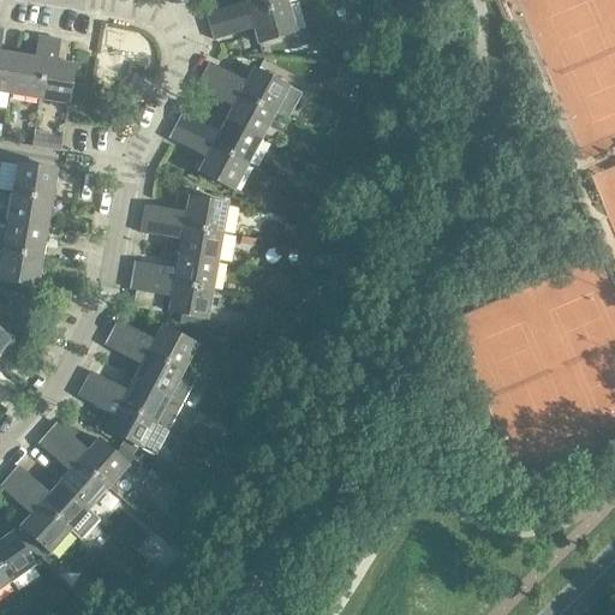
[(287,5),(286,0),(245,0),(246,3),(207,15),(210,28),(287,5)]
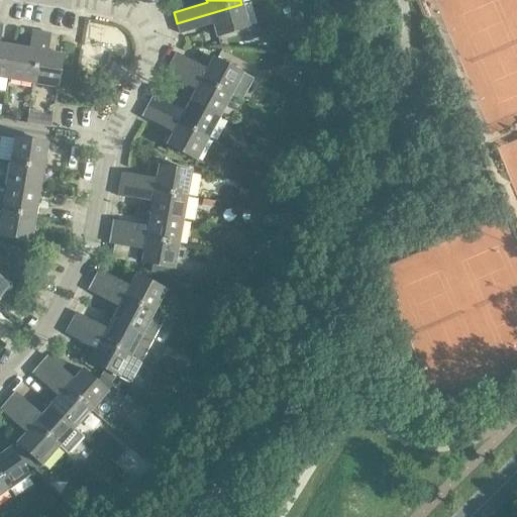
[(217,37),(248,28),(241,4),(177,23),(181,34),(213,25),(217,37)]
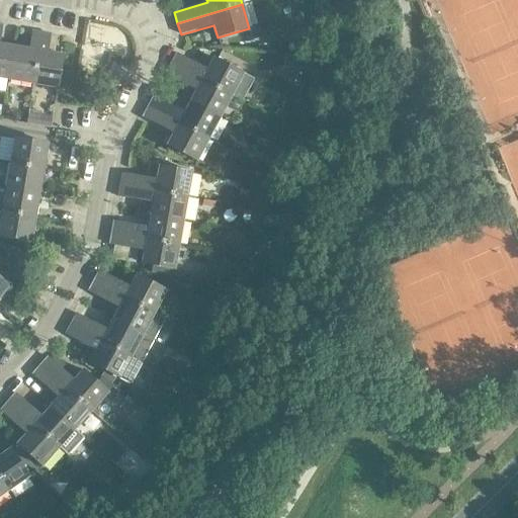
[(0,44),(0,38),(2,26),(0,25),(0,78),(8,80),(13,47),(0,44)]
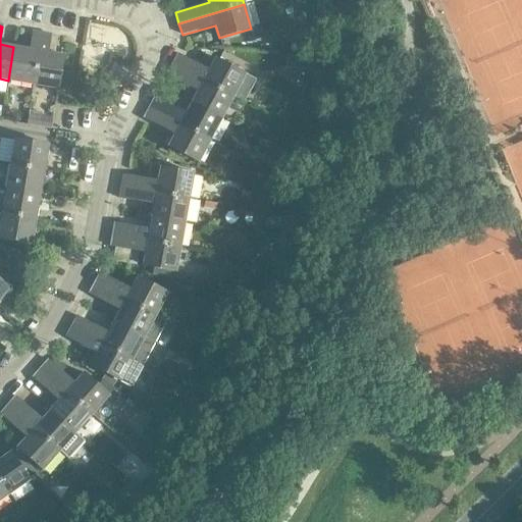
[(316,27),(317,40),(332,40),(332,27),(316,27)]
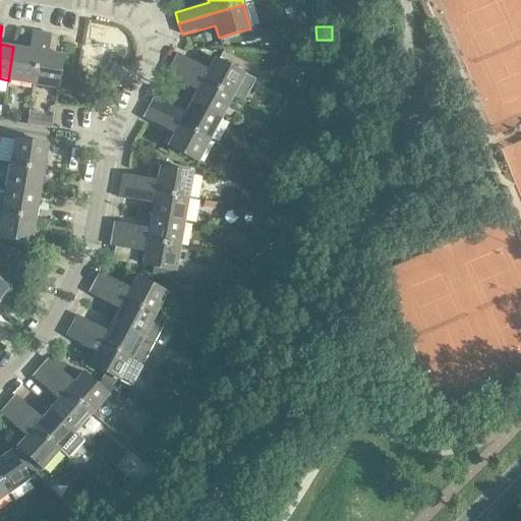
[(8,80),(33,84),(41,33),(32,32),(29,49),(13,47),(8,80)]
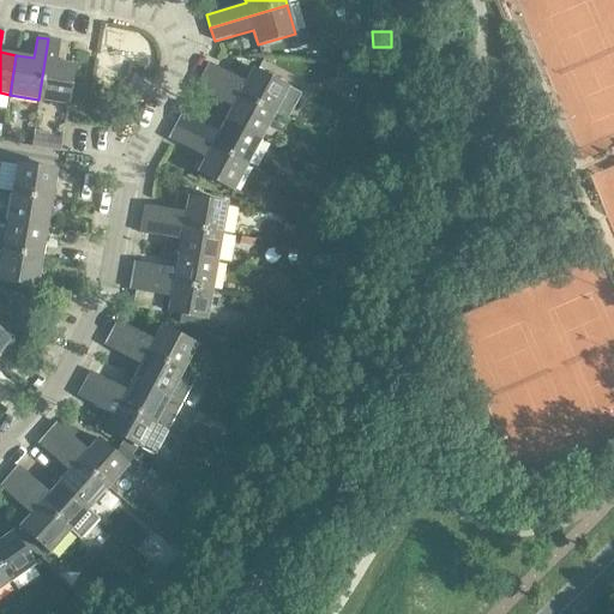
[(60,41),(48,38),(38,100),(68,104),(74,65),(56,62),(60,41)]
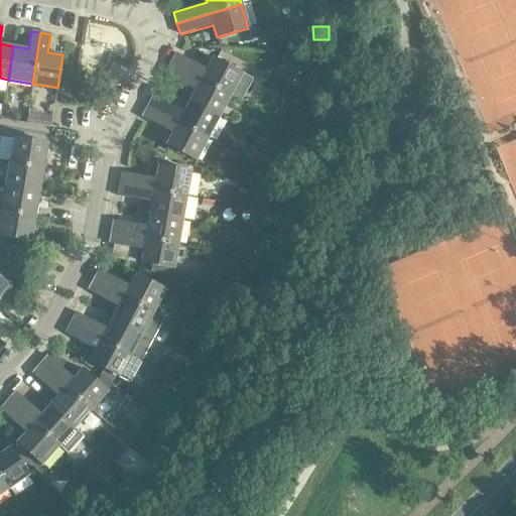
[(176,53),(170,63),(230,96),(240,101),(252,80),(213,57),(207,70),(176,53)]
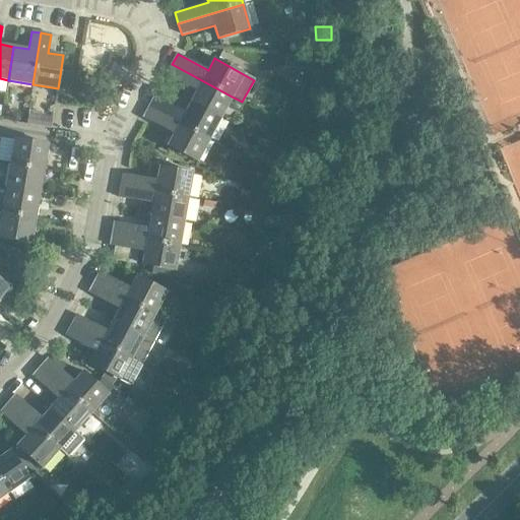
[(242,102),(232,96),(172,64),(166,75),(196,91),(190,102),(220,118),(232,98),(242,103),(242,102)]
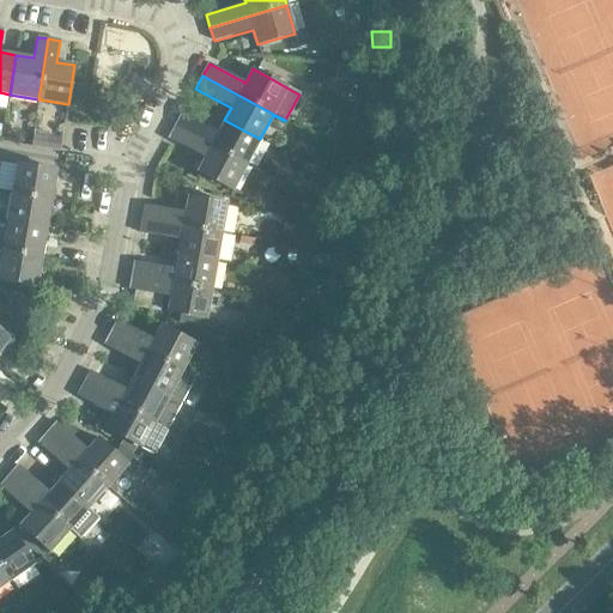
[(247,164),(260,139),(224,120),(218,133),(182,114),(176,126),(247,164)]
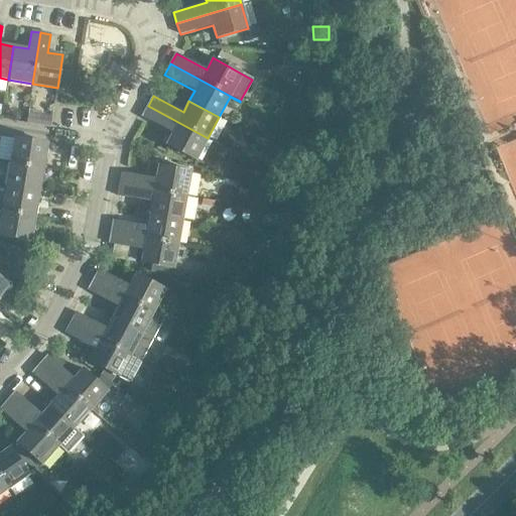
[(208,138),(148,106),(142,117),(172,133),(165,144),(196,160),(208,138)]
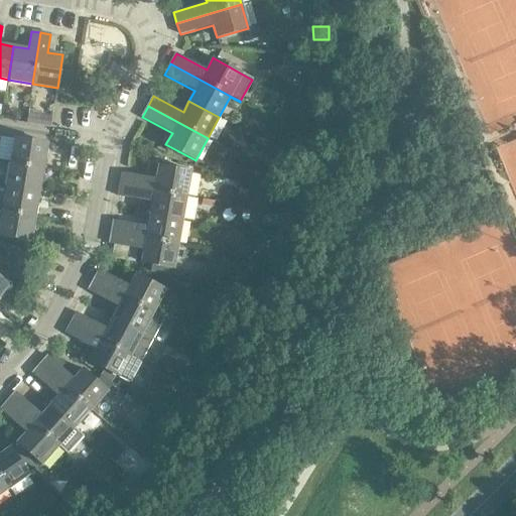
[(51,117),(37,114),(35,126),(48,128),(51,117)]
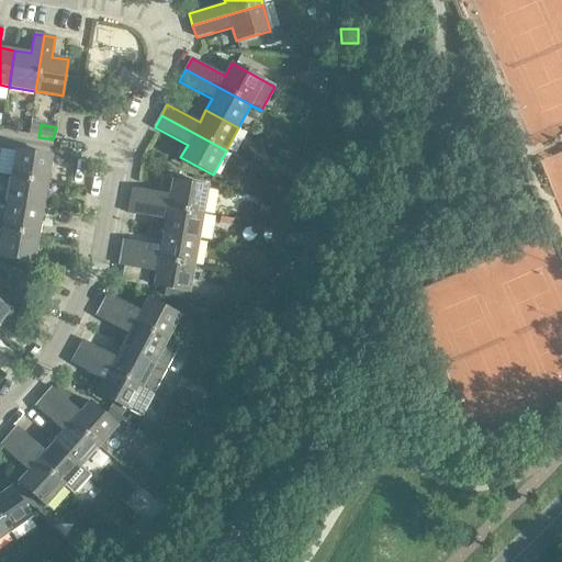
[(52,158),(15,152),(11,178),(47,184),(52,158)]
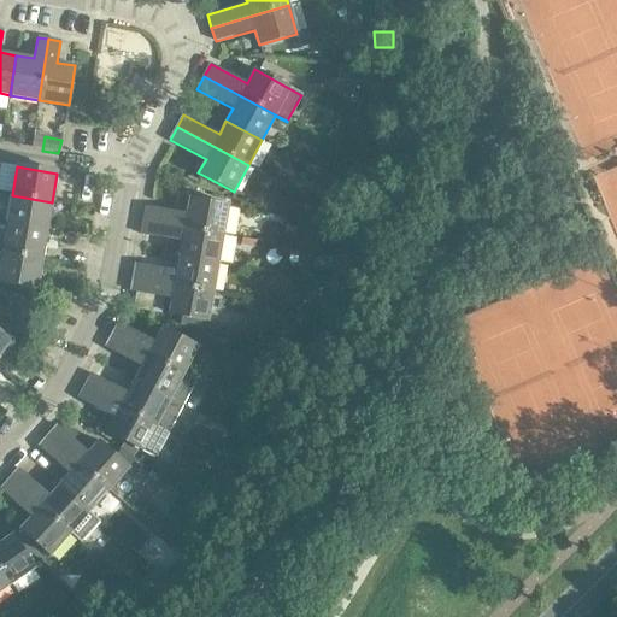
[(47,230),(52,203),(12,195),(7,224),(47,230)]
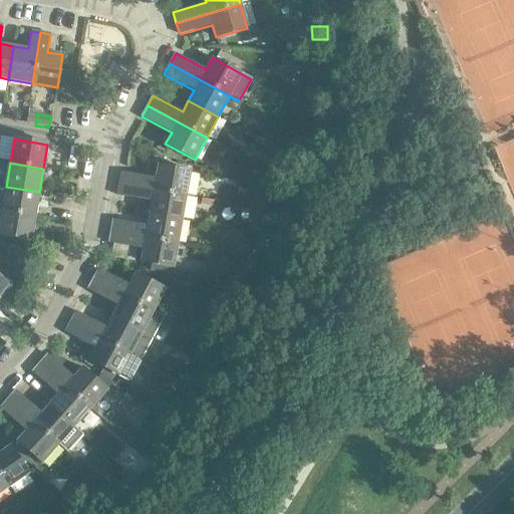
[(155,179),(120,172),(118,184),(185,196),(190,171),(157,165),(155,179)]
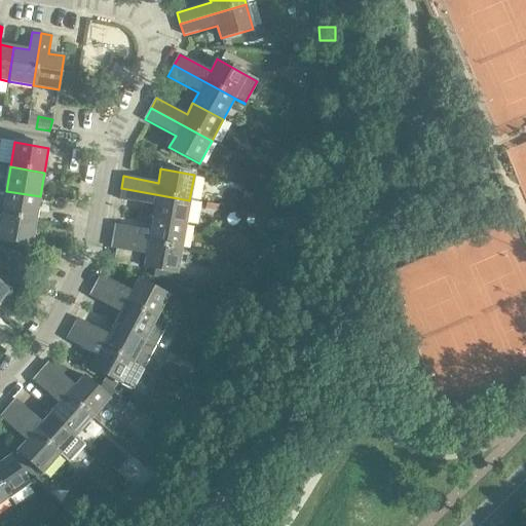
[(154,207),(152,219),(185,225),(189,200),(121,188),(119,200),(154,207)]
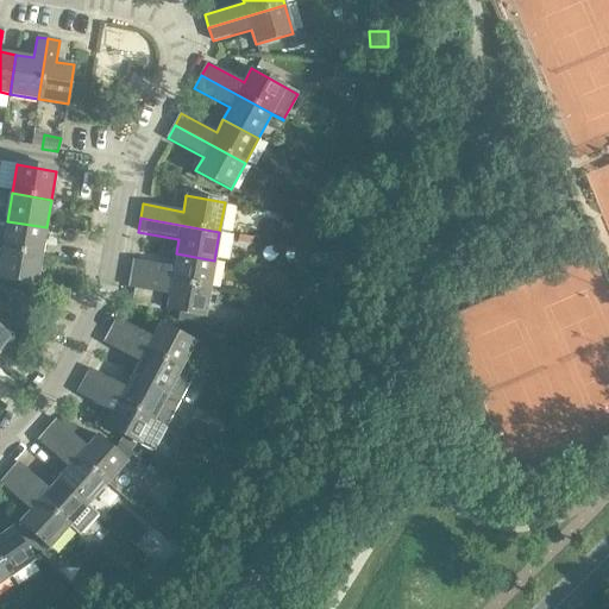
[(7,221),(2,249),(42,256),(46,227),(7,221)]
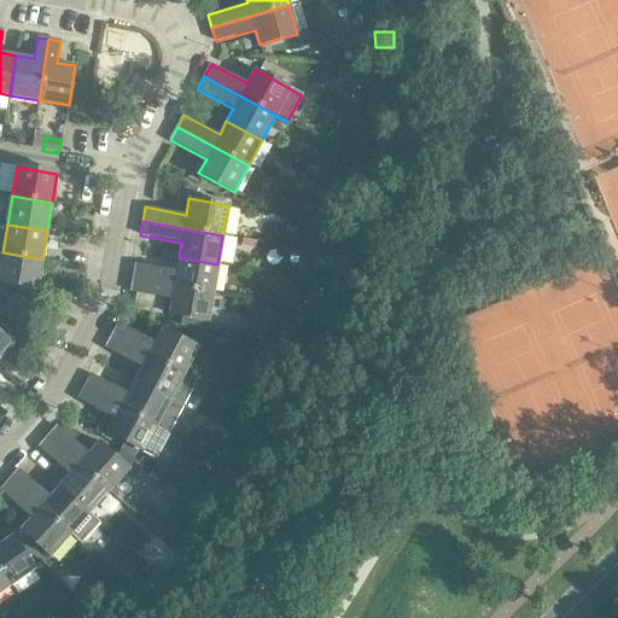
[(333,254),(347,257),(349,243),(336,240),(333,254)]
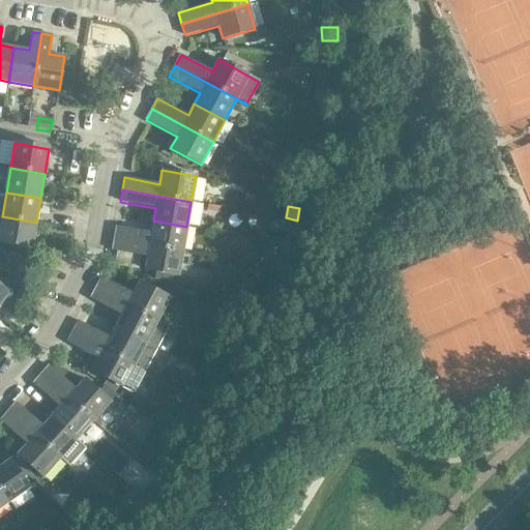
[(0,242),(32,247),(36,223),(2,216),(0,228),(0,242)]
